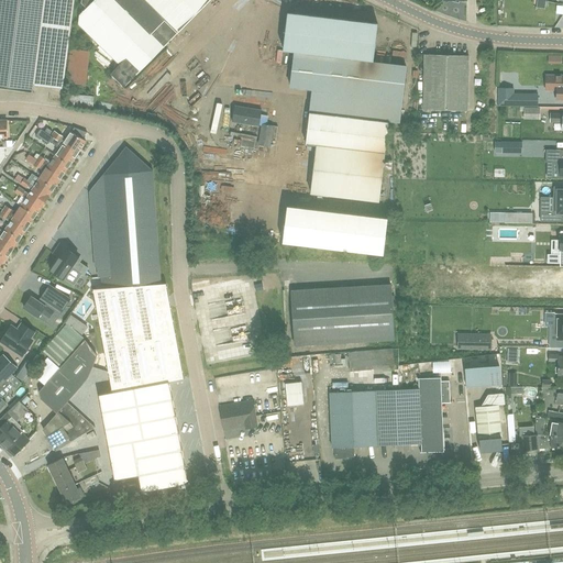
[(0,0),(0,88),(31,92),(32,85),(63,89),(74,0),(0,0)]
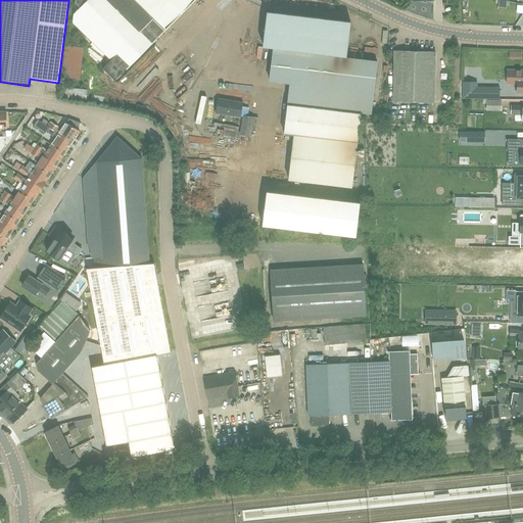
[(115,81),(164,31),(194,0),(76,0),(76,3),(81,7),(75,13),(74,22),(111,60),(103,68),(115,81)]
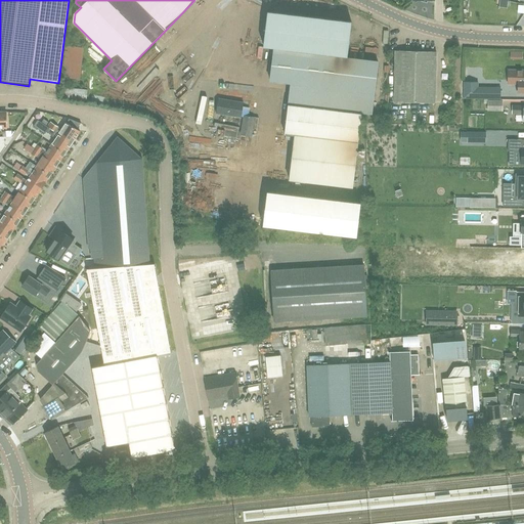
[(507,8),(508,1),(503,0),(499,0),(499,7),(507,8)]
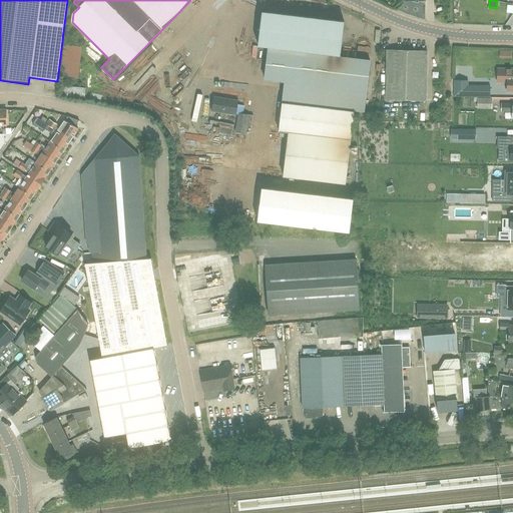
[(364,111),(371,60),(340,57),(345,21),(263,11),(259,46),(269,47),(265,79),(285,81),(279,132),(288,133),(284,176),(346,183),(354,109),(364,111)]
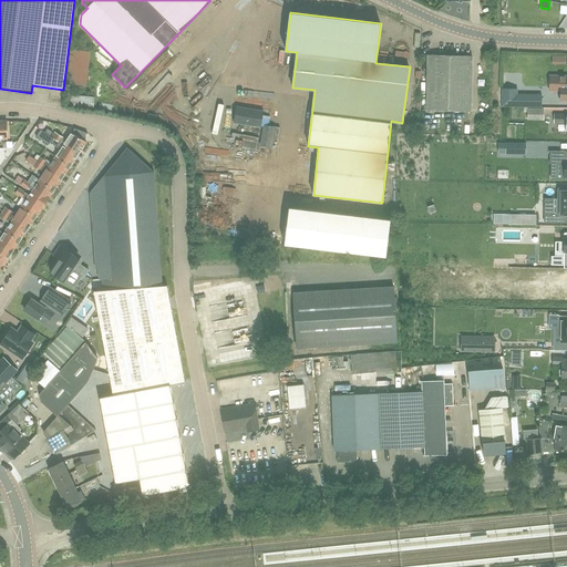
[(86,86),(91,52),(71,49),(66,84),(86,86)]
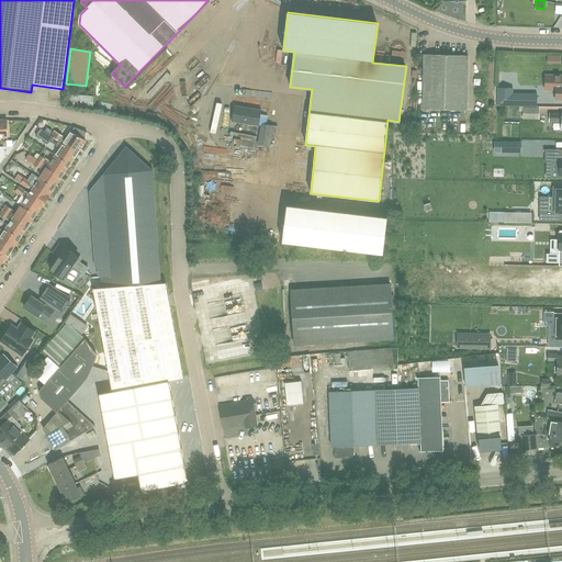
[(445,110),(446,55),(425,54),(423,110),(445,110)]
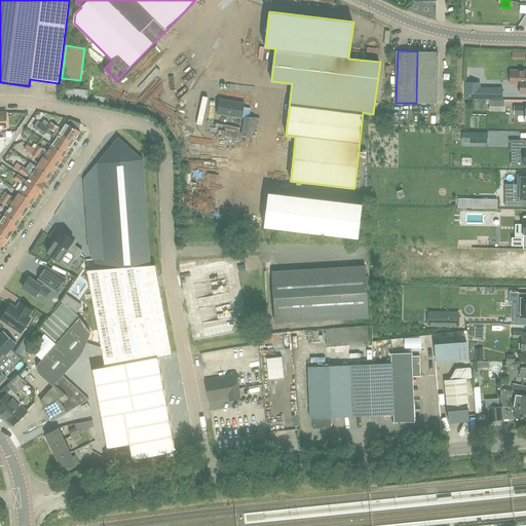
[(437,104),(439,52),(417,51),(416,103),(437,104)]
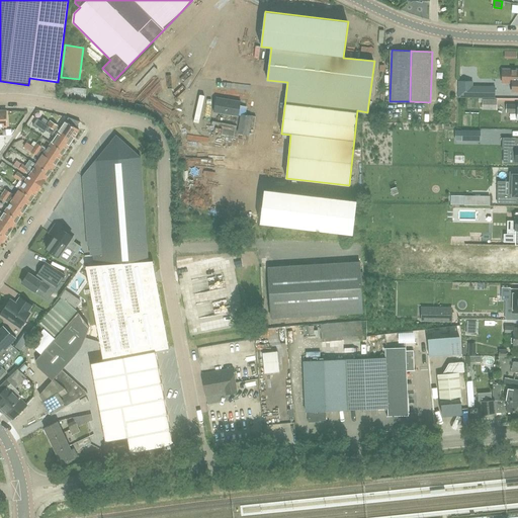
[(517,91),(517,69),(502,69),(502,82),(512,83),(512,91),(517,91)]
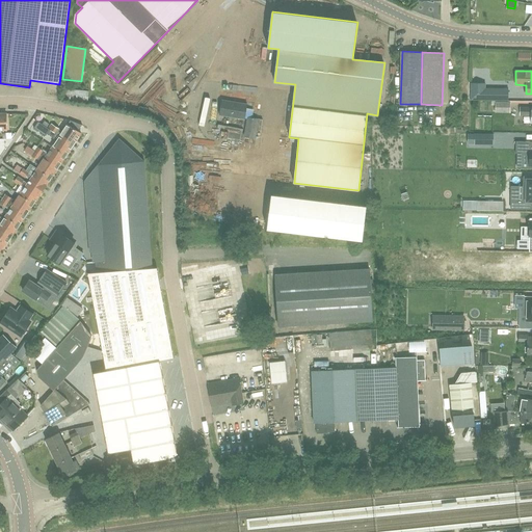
[(485,83),(471,83),(471,100),(508,101),(507,89),(484,89),(485,83)]
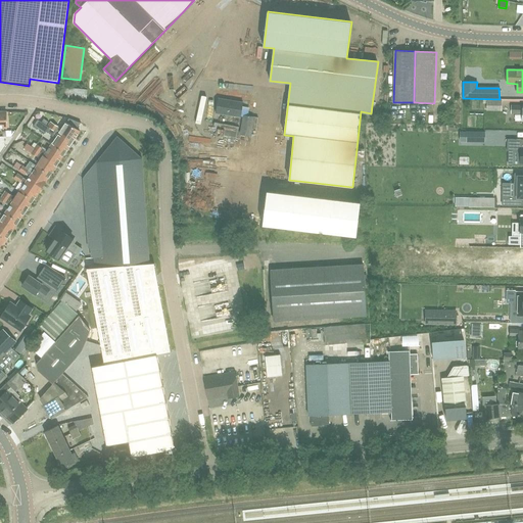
[(240,117),(242,102),(219,98),(216,113),(240,117)]
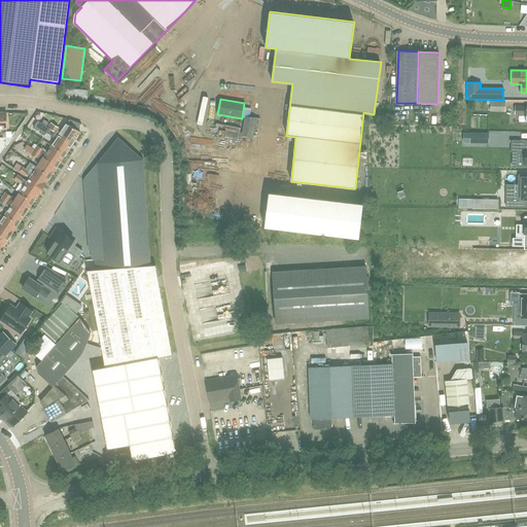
[(512,101),(512,100),(484,100),(484,105),(490,105),(490,112),(505,112),(505,101),(512,101)]
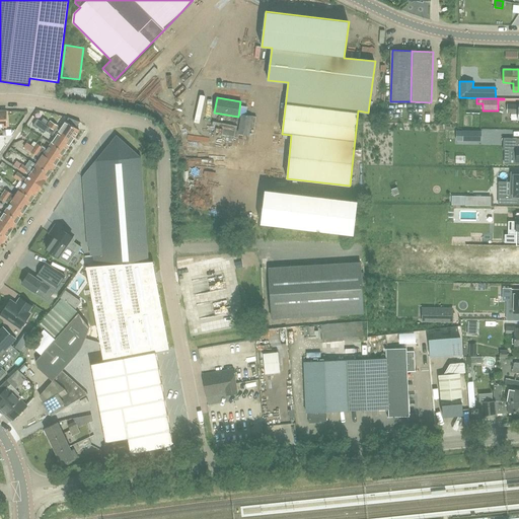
[(518,120),(518,104),(508,104),(508,113),(518,113),(518,121),(518,120)]
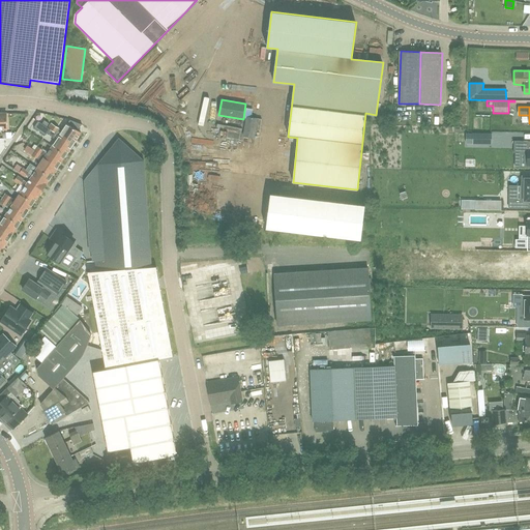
[(260,133),(262,119),(246,117),(243,137),(255,138),(256,131),(260,133)]
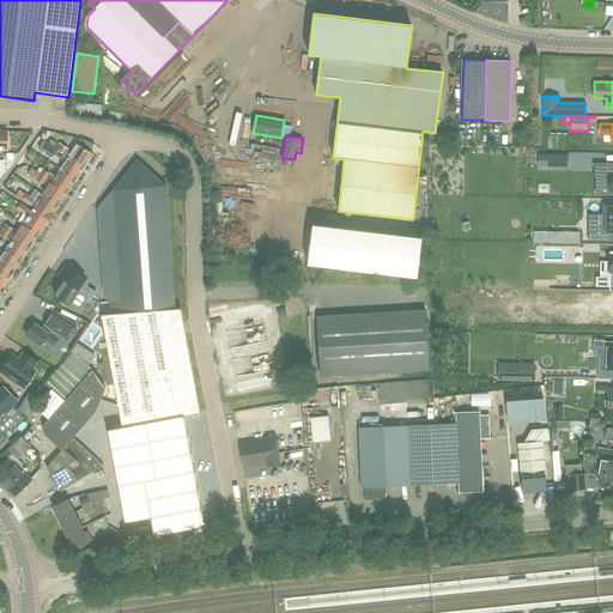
[(93,155),(89,152),(95,144),(82,139),(78,144),(72,152),(68,150),(61,145),(59,143),(55,147),(58,150),(85,168),(93,155)]
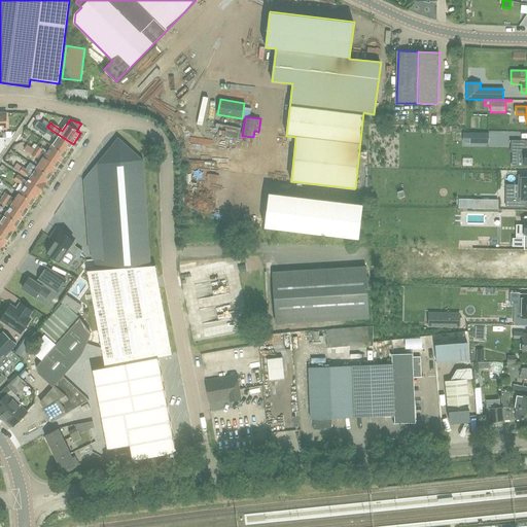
[(65,154),(73,144),(49,129),(46,133),(53,137),(56,140),(51,146),(65,154)]
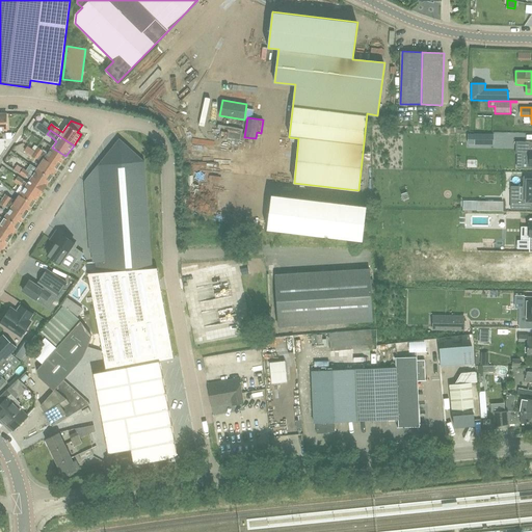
[(483,144),(483,134),(475,134),(474,144),(483,144)]
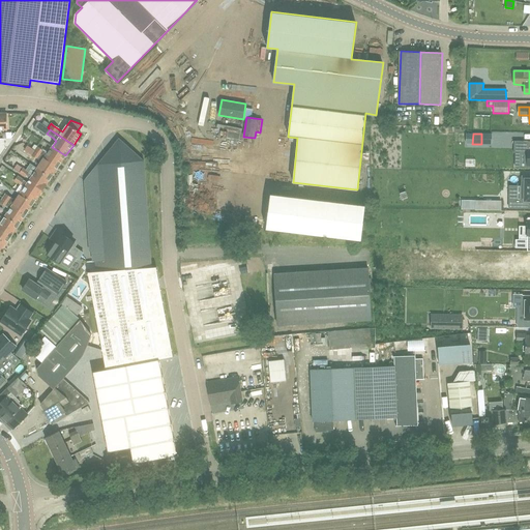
[(87,272),(106,369),(92,371),(108,451),(129,448),(134,463),(176,455),(158,360),(172,357),(156,267),(151,267),(148,221),(144,160),(119,140),(84,180),(90,252),(92,252),(93,261),(95,261),(95,271),(87,272)]
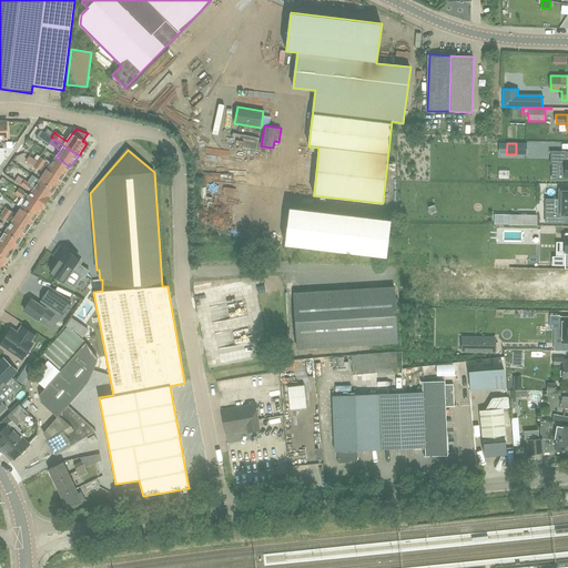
[(48,169),(43,166),(37,162),(38,161),(29,155),(26,161),(33,166),(40,171),(41,171),(44,173),(40,181),(54,191),(62,179),(48,169)]
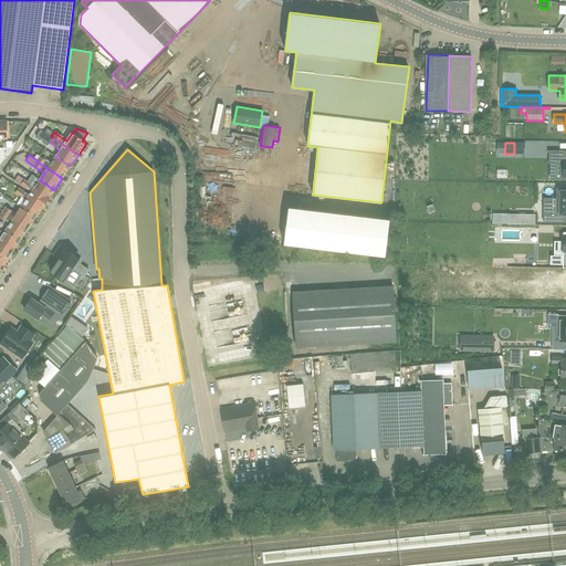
[(43,166),(46,161),(40,157),(38,160),(37,161),(43,166)]
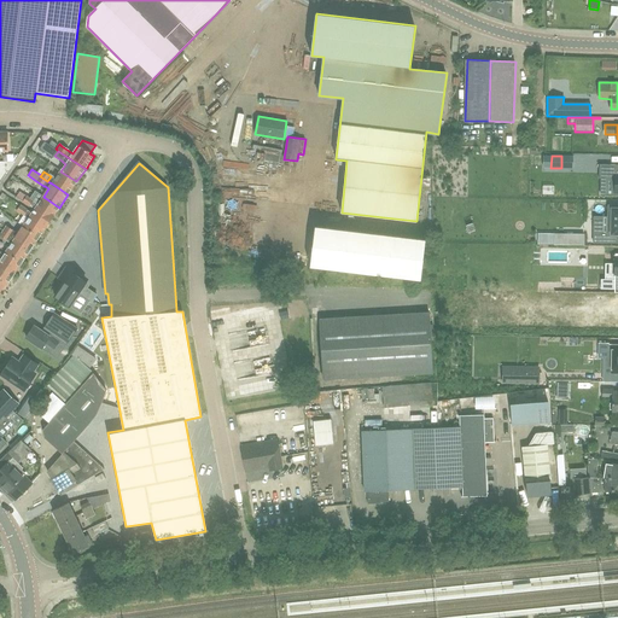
[(68,194),(76,181),(60,172),(52,184),(68,194)]
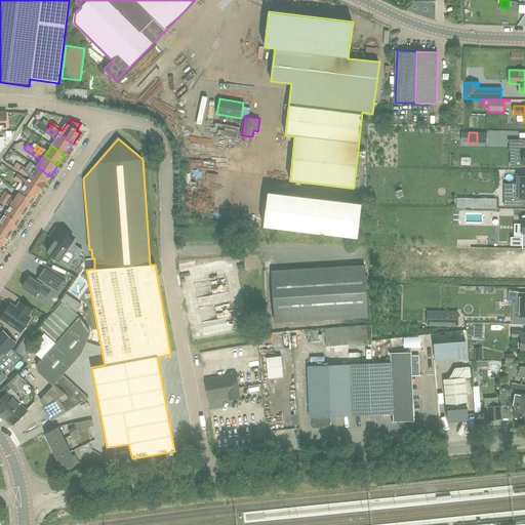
[(33,173),(23,167),(19,171),(43,187),(50,176),(37,167),(33,173)]
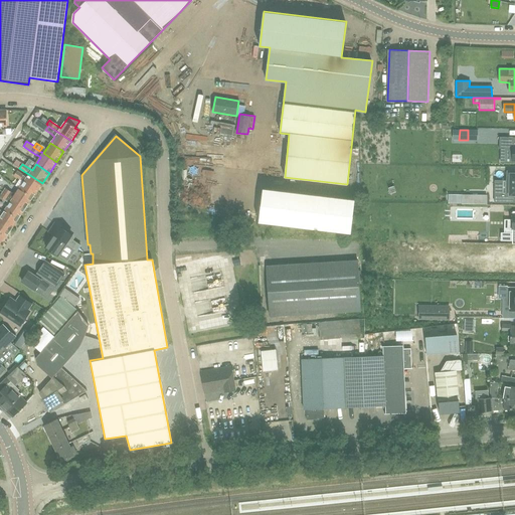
[(32,198),(40,187),(17,171),(14,176),(24,182),(19,189),(32,198)]
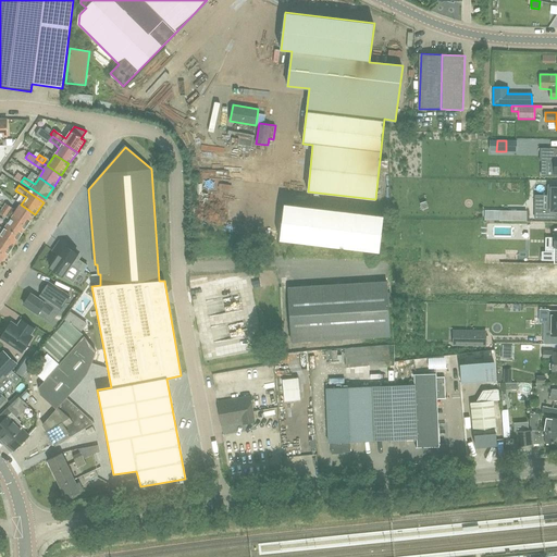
[(535,209),(534,219),(552,219),(553,210),(556,210),(556,185),(548,185),(547,210),(535,209)]
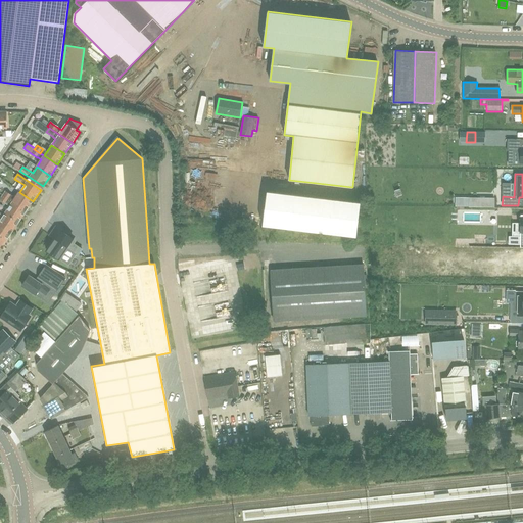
[(5,191),(2,195),(26,211),(33,201),(19,192),(15,197),(5,191)]
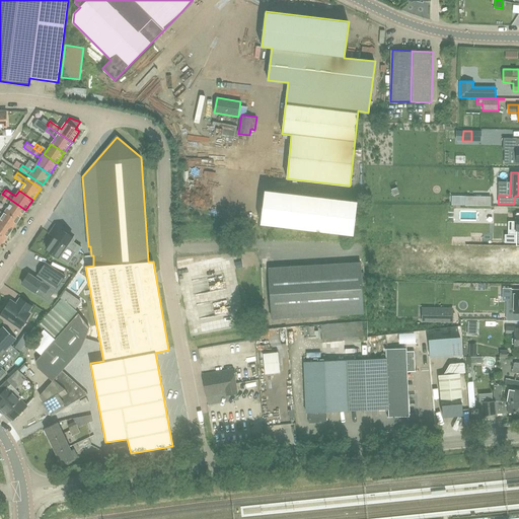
[(357,201),(265,191),(261,223),(353,234),(357,201)]
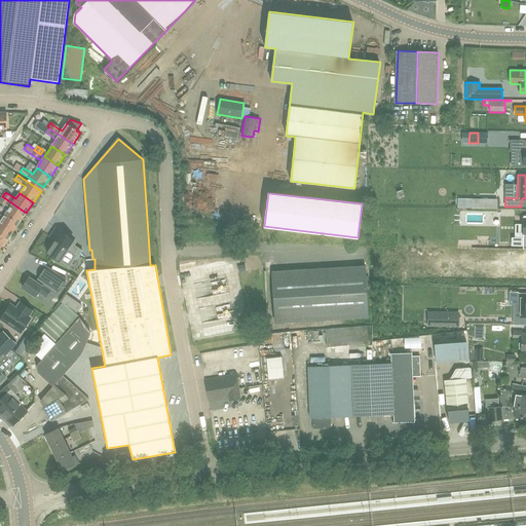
[(26,213),(2,196),(0,199),(0,201),(5,205),(6,204),(9,208),(5,214),(19,223),(26,213)]
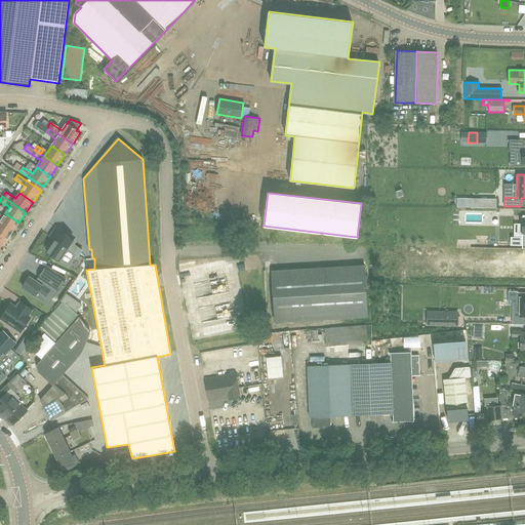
[(0,226),(11,234),(18,223),(5,213),(1,220),(0,219),(0,226)]
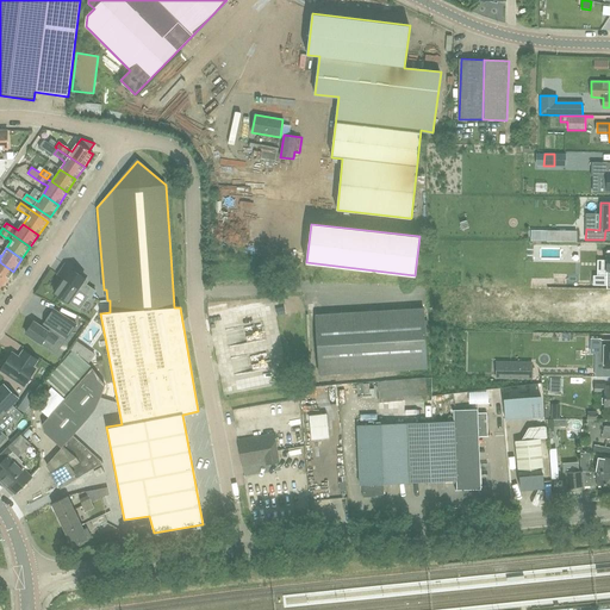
[(13,272),(0,262),(0,288),(4,284),(5,284),(13,272)]
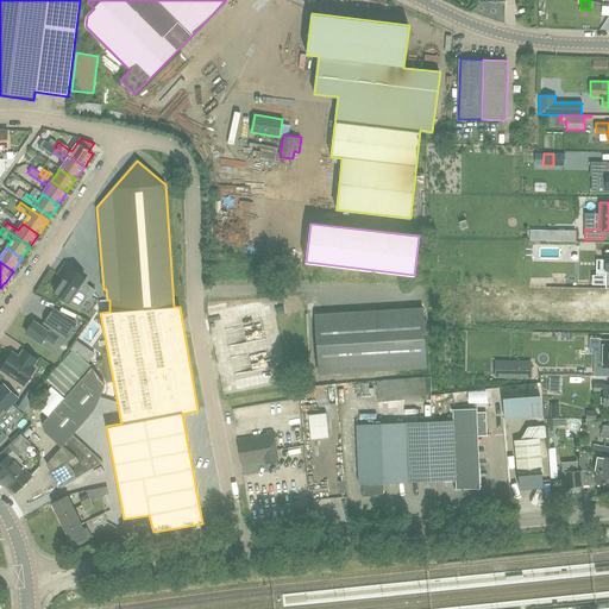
[(90,297),(95,290),(83,282),(86,278),(76,271),(66,264),(57,275),(63,278),(54,292),(68,302),(69,302),(79,309),(88,295),(90,297)]
